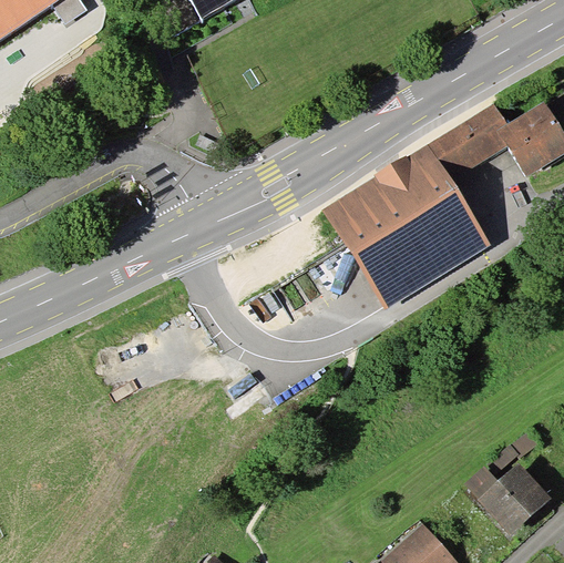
[(0,37),(49,6),(61,24),(83,10),(77,0),(0,0),(0,37)]
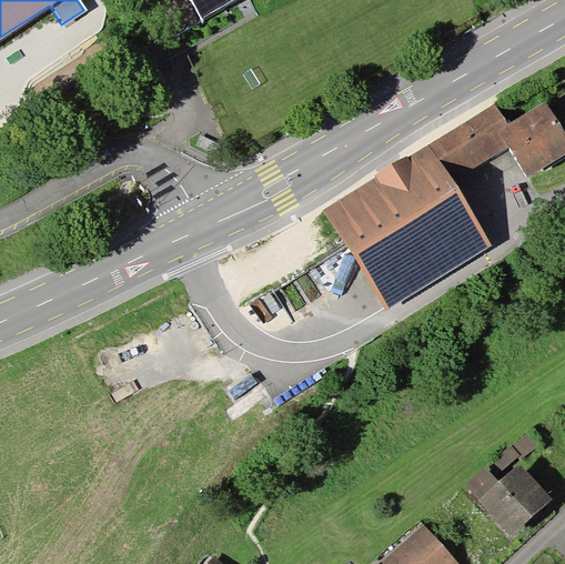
[(185,0),(198,21),(236,0),(185,0)]
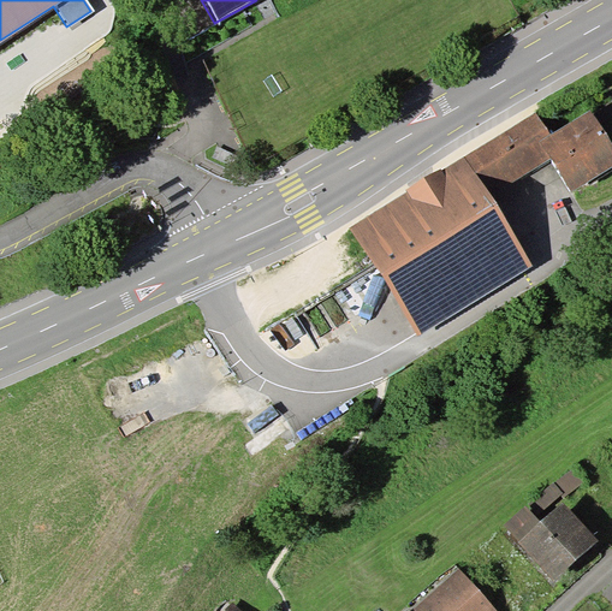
[(611,140),(592,111),(545,143),(580,191),(611,168),(611,140)]
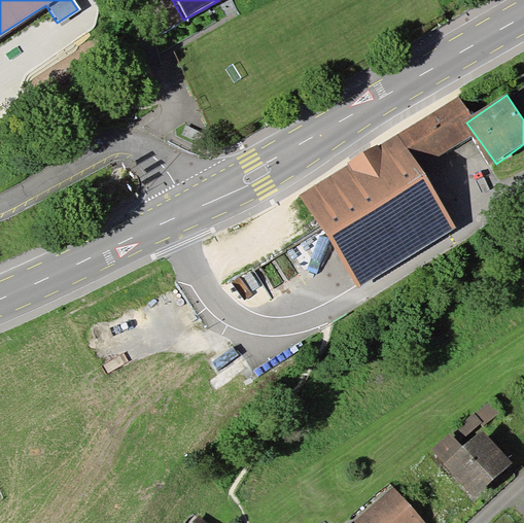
[(455,99),(403,130),(423,165),(467,138),(466,123),(464,114),(455,99)]
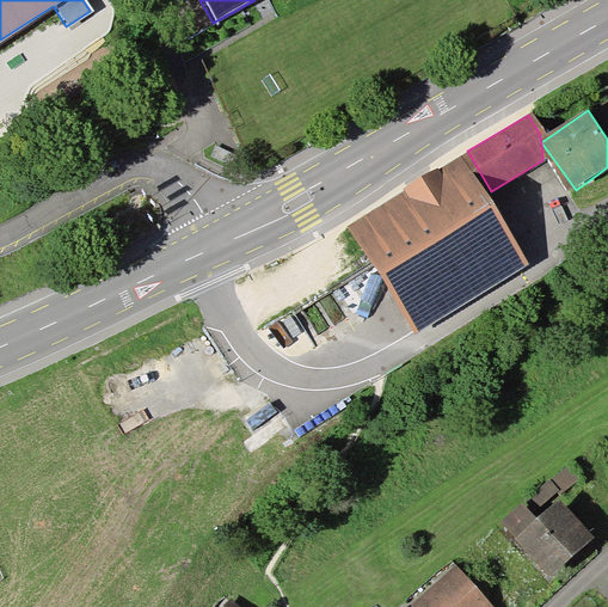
[(455,164),(355,227),(415,322),(515,258),(455,164)]
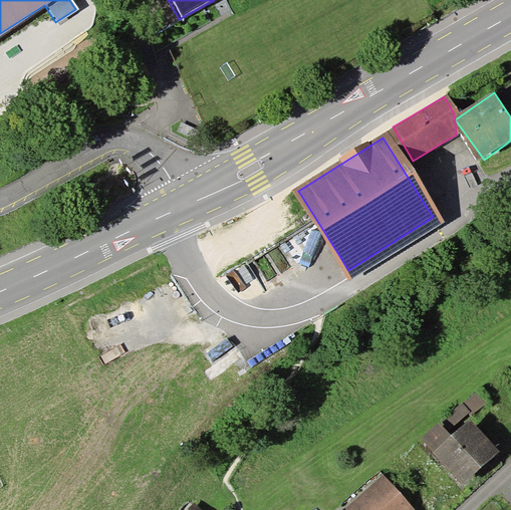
[(463,405),(422,440),(463,488),(504,453),(463,405)]
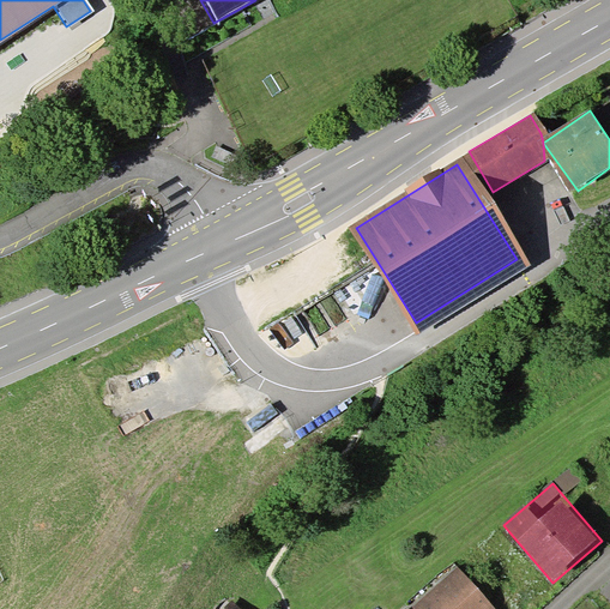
[(495,608),(456,564),(404,608),(495,608)]
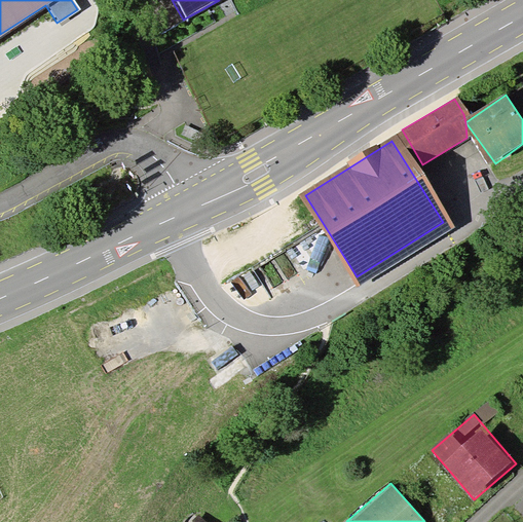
[(214,521),(206,512),(191,521),(214,521)]
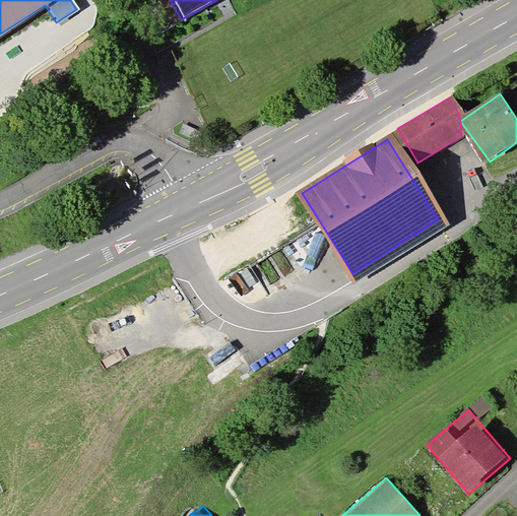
All buildings are outlined.
